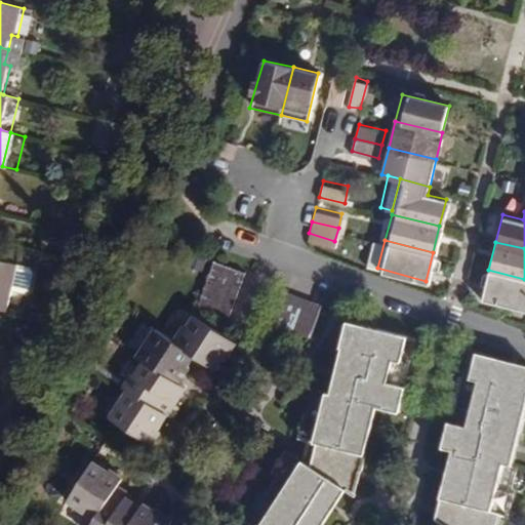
[(0,308),(9,311),(14,289),(30,292),(36,269),(0,259),(0,308)]
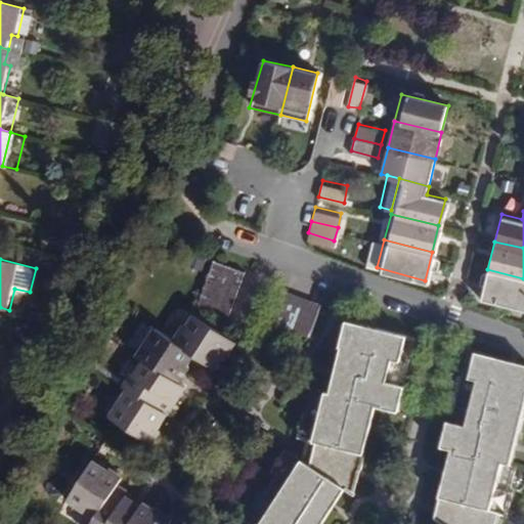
[(243,273),(210,263),(193,315),(226,325),(243,273)]
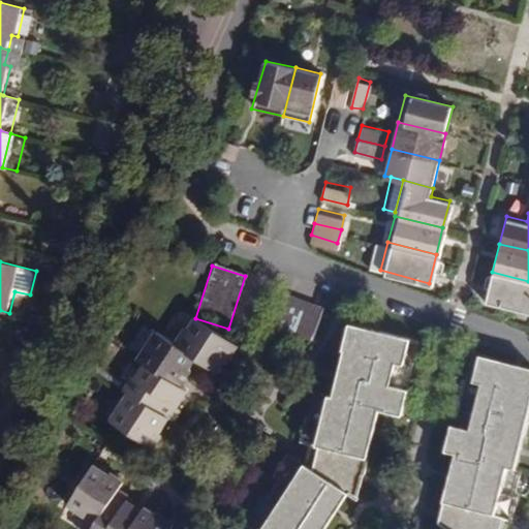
[(528,281),(492,272),(485,299),(528,310),(528,281)]
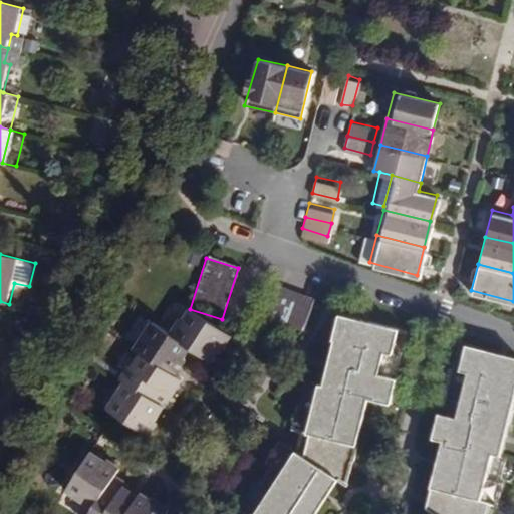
[(313,300),(273,287),(263,317),(305,329),(313,300)]
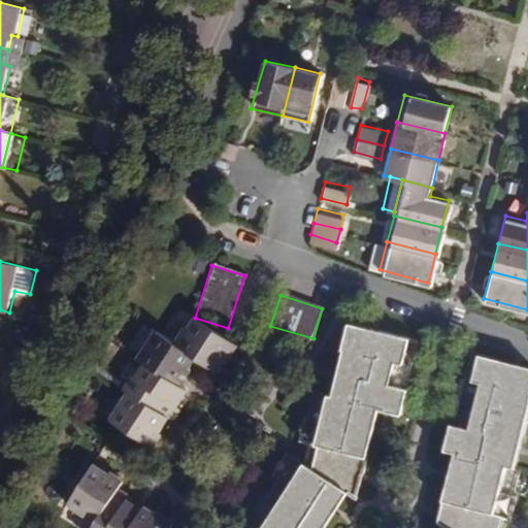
[(171,347),(153,334),(135,362),(140,367),(124,394),(126,395),(109,422),(150,448),(186,391),(178,385),(194,360),(216,373),(224,359),(227,360),(235,345),(193,319),(184,331),(183,329),(171,347)]
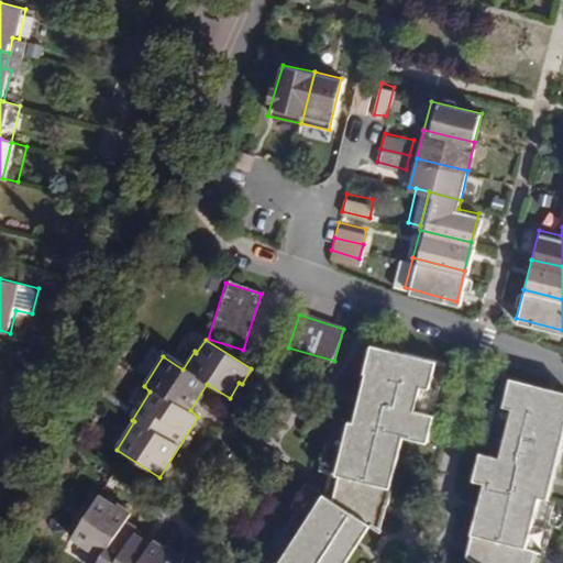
[(386,468),(395,431),(406,433),(419,438),(424,412),(430,414),(443,361),(373,343),(366,368),(367,372),(364,383),(375,385),(366,422),(340,415),(333,442),(331,442),(324,468),(332,471),(330,481),(348,494),(351,477),(351,476),(393,486),(396,472),(386,468)]
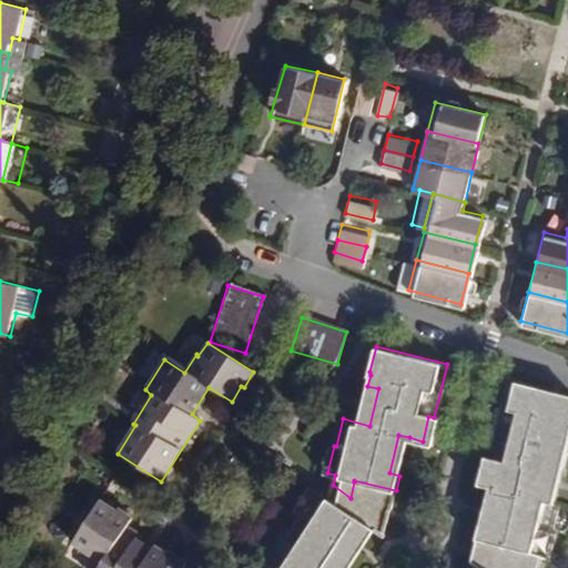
[(500,493),(493,530),(482,527),(478,540),(543,559),(547,560),(553,534),(549,530),(556,506),(545,501),(553,465),(564,468),(565,468),(567,455),(567,444),(558,443),(559,442),(564,425),(567,425),(567,396),(514,383),(503,426),(498,424),(494,437),(499,438),(492,466),(495,467),(496,467),(490,490),(500,493)]
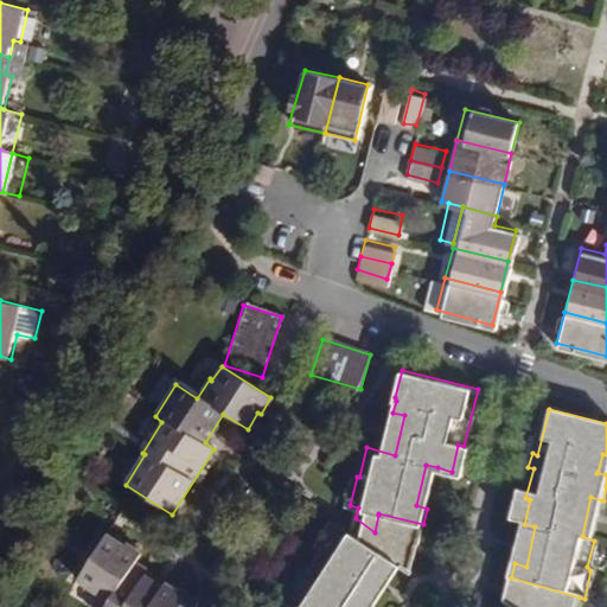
[(458,445),(452,472),(462,475),(470,447),(464,446),(458,445)]
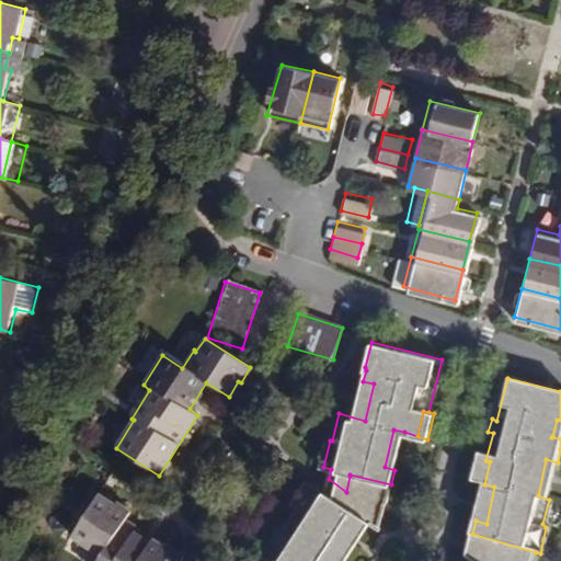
[(560,420),(557,420),(552,436),(551,437),(560,438),(560,420)]
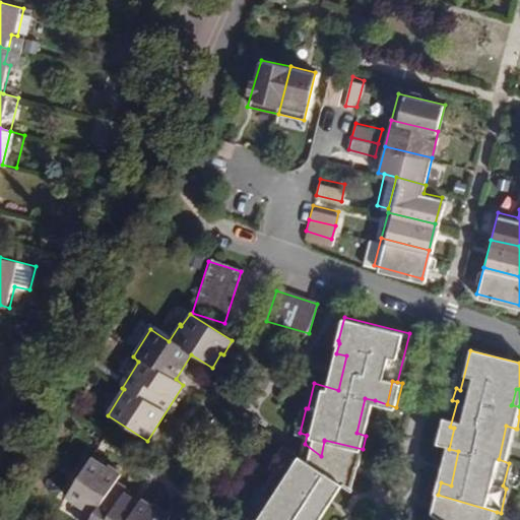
[(366,436),(375,400),(365,398),(356,433),(366,436)]
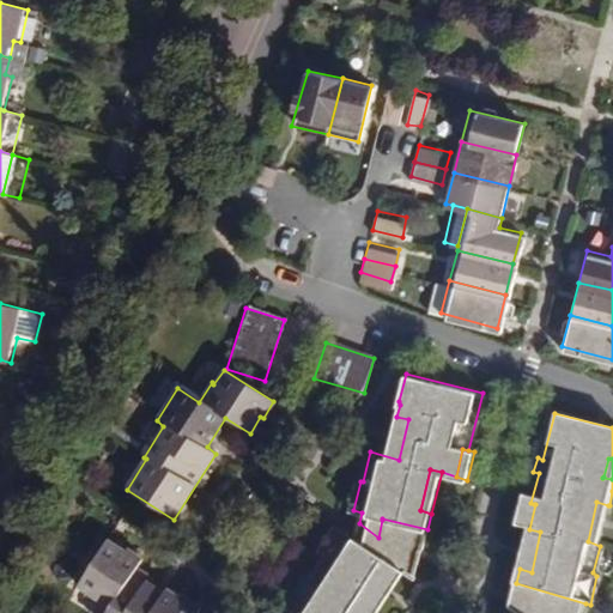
[(519,527),(529,529),(535,504),(534,504),(530,503),(525,502),(519,527)]
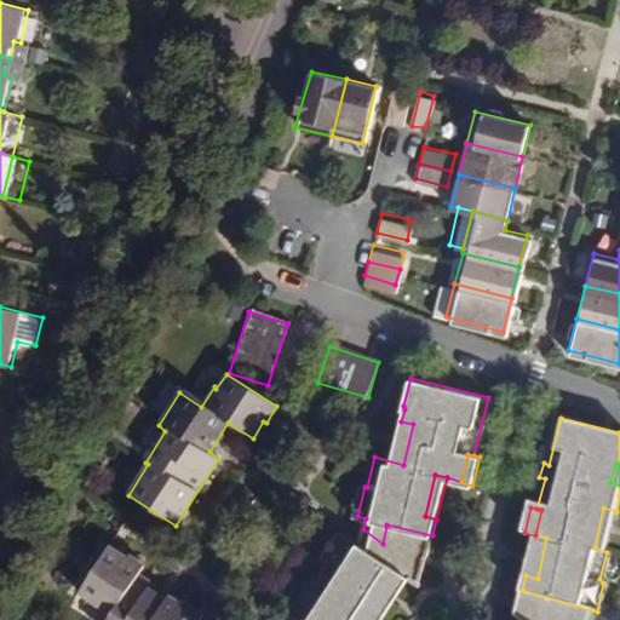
[(607,552),(616,511),(615,511),(603,507),(595,547),(607,552)]
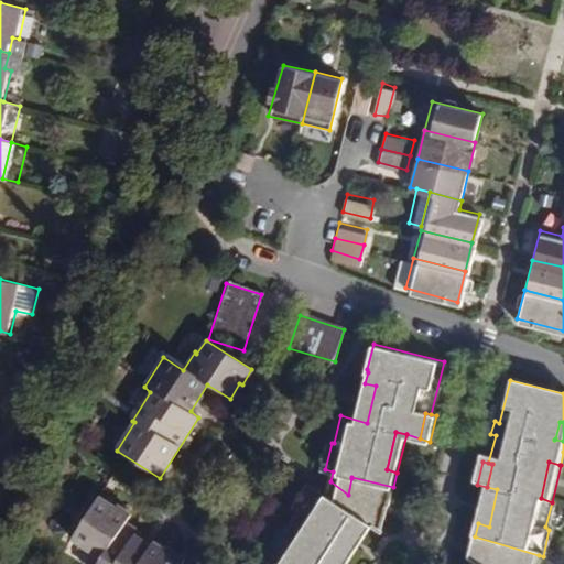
[(382,530),(393,487),(351,477),(351,478),(348,495),(331,481),(327,496),(372,524),(381,530),(382,530)]
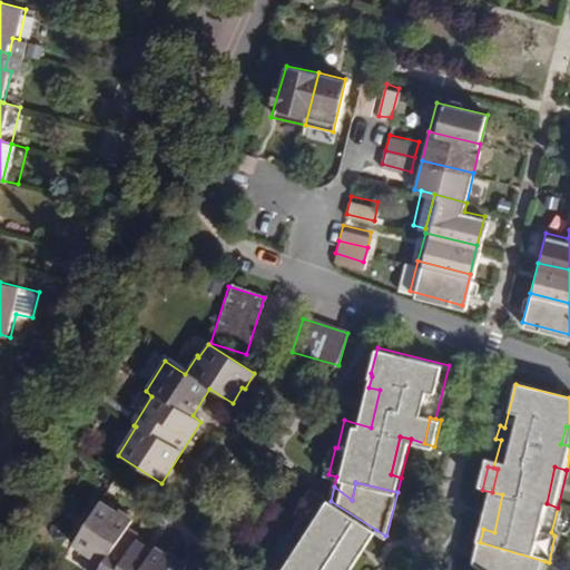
[(338,569),(362,534),(371,539),(376,530),(331,501),(308,487),(301,499),(293,511),(292,512),(297,516),(283,537),(281,536),(267,558),(272,561),(266,569),(338,569)]
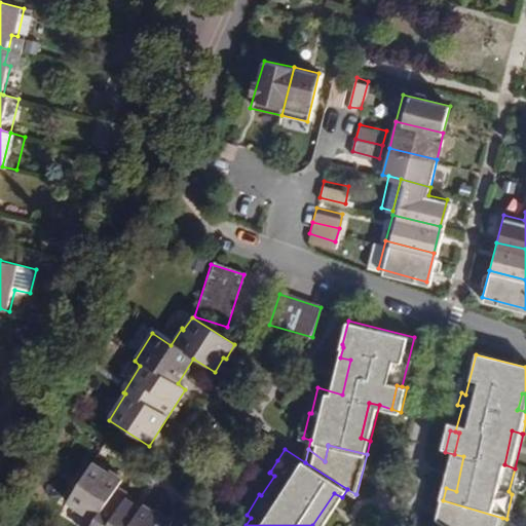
[(463,456),(454,454),(446,488),(456,491),(463,456)]
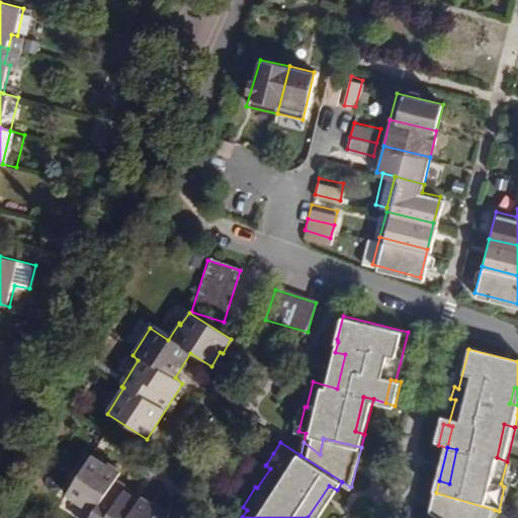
[(273,453),(270,451),(262,463),(265,465),(266,464),(273,453)]
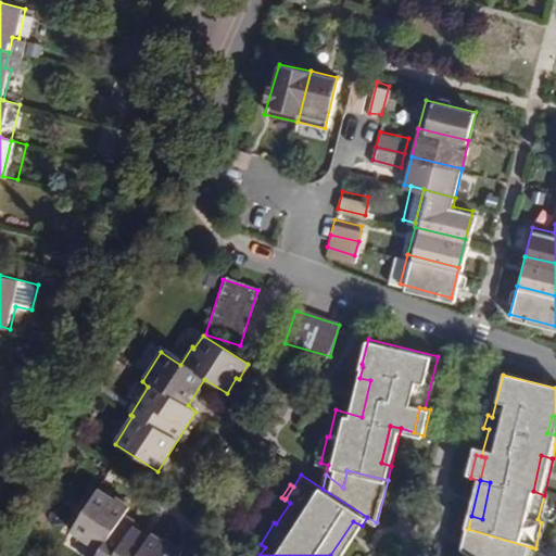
[(181,555),(182,555),(151,534),(148,541),(121,522),(128,512),(98,493),(70,535),(100,554),(98,555),(181,555)]
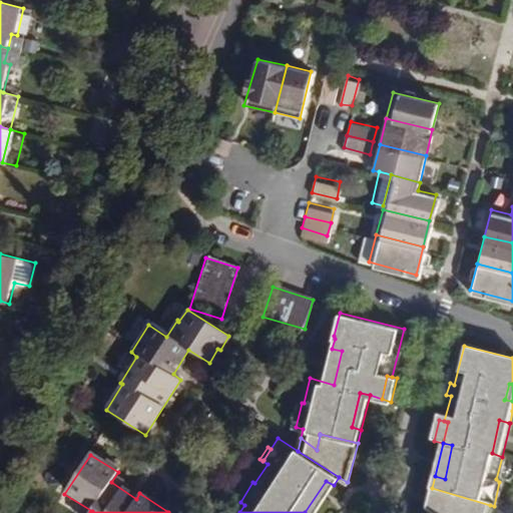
[(315,512),(334,485),(326,481),(305,512),(315,512)]
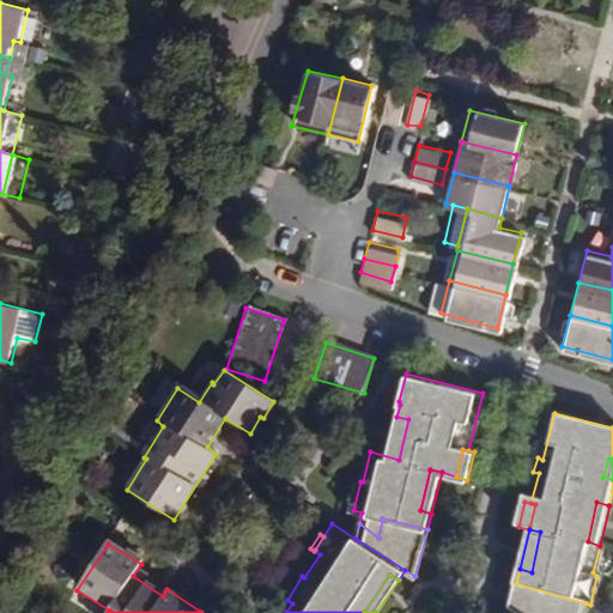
[(582,612),(586,604),(516,583),(510,610),(514,612),(582,612)]
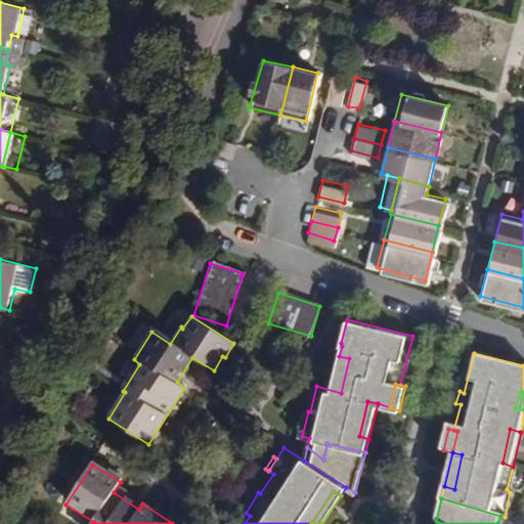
[(245,523),(250,516),(246,513),(245,514),(238,523),(245,523)]
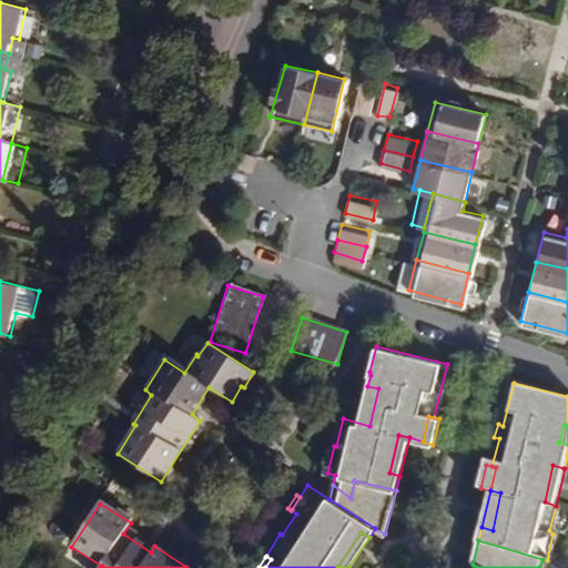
[(38,558),(32,567),(33,567),(50,567),(51,567),(38,558)]
